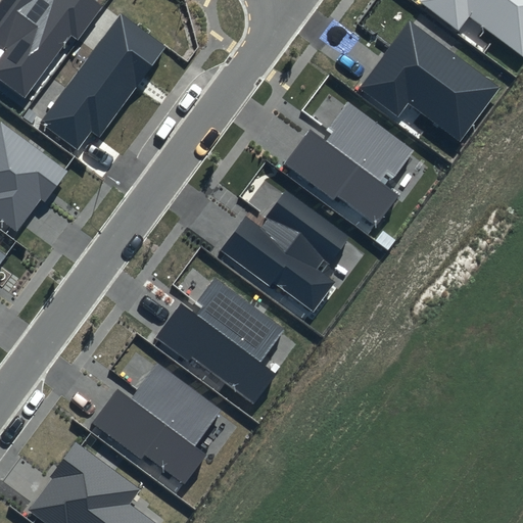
[(103,7),(93,0),(1,0),(0,2),(0,46),(4,50),(0,55),(0,81),(25,100),(72,37),(78,41),(103,7)]
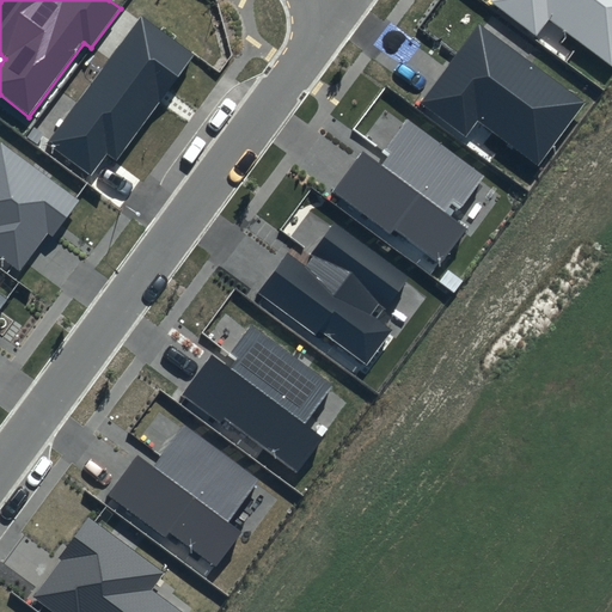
[(611,0),(490,0),(536,35),(549,17),(611,63),(611,0)]
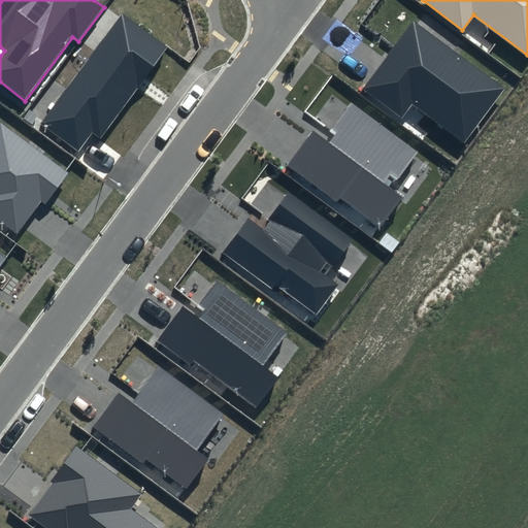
[(168,46),(122,13),(40,124),(78,152),(92,133),(100,139),(168,46)]
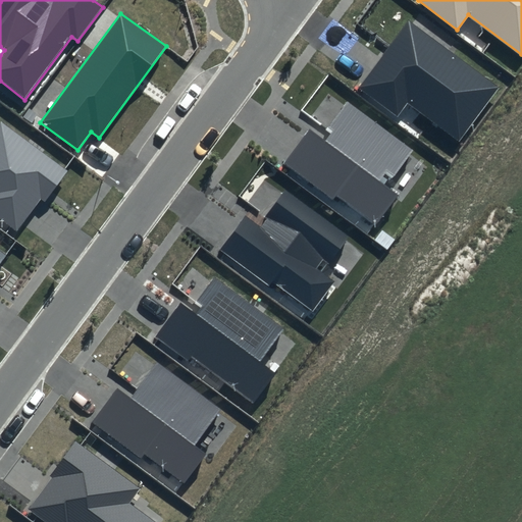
[(499,89),(409,20),(358,88),(398,117),(408,103),(459,141),(499,89)]
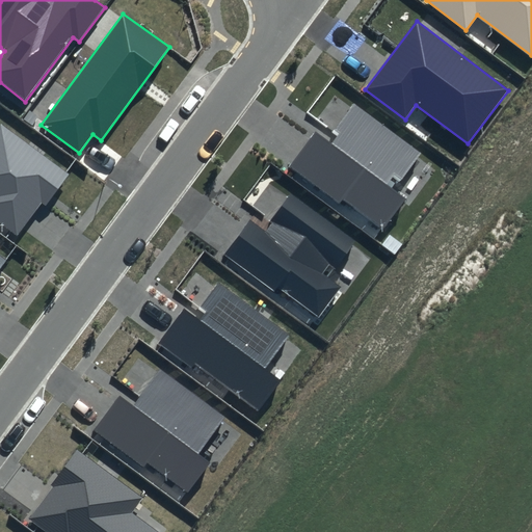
[(421,153),(354,104),(333,132),(339,136),(331,144),(315,132),(289,166),(340,205),(343,201),(381,230),(404,200),(393,190),(421,153)]
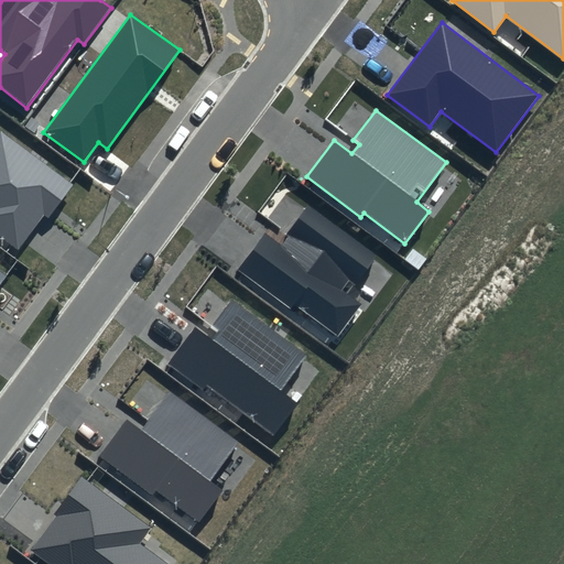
[(0,235),(19,249),(44,214),(50,217),(74,184),(0,131),(0,130),(0,235)]
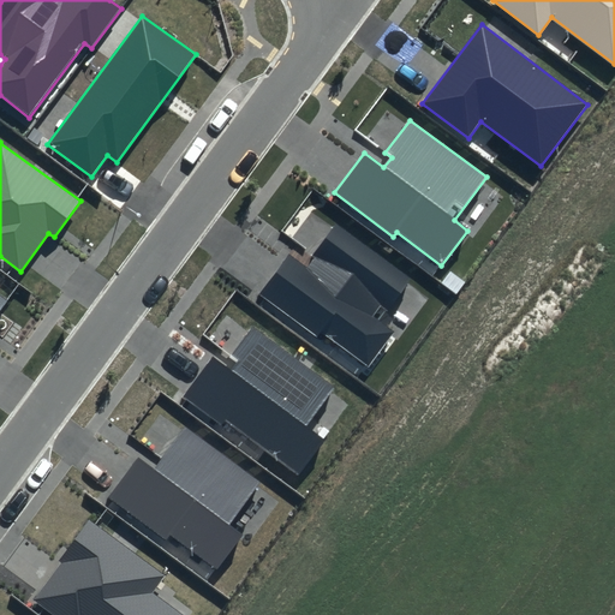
[(412,278),(334,222),(306,262),(290,250),(257,294),(316,335),(320,330),(370,366),(395,332),(382,322),(412,278)]
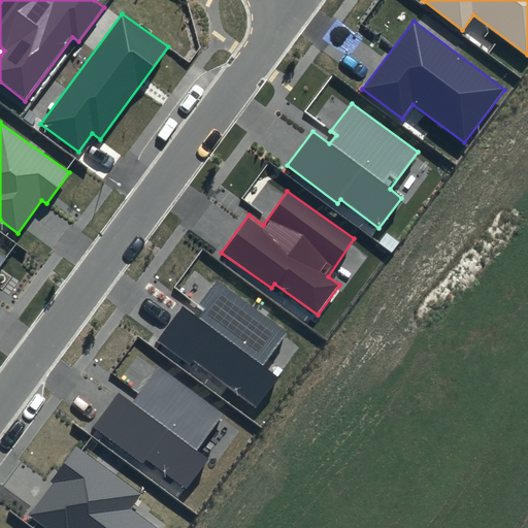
[(286,332),(218,283),(194,315),(183,305),(157,340),(191,366),(194,362),(257,408),(277,380),(260,366),(286,332)]
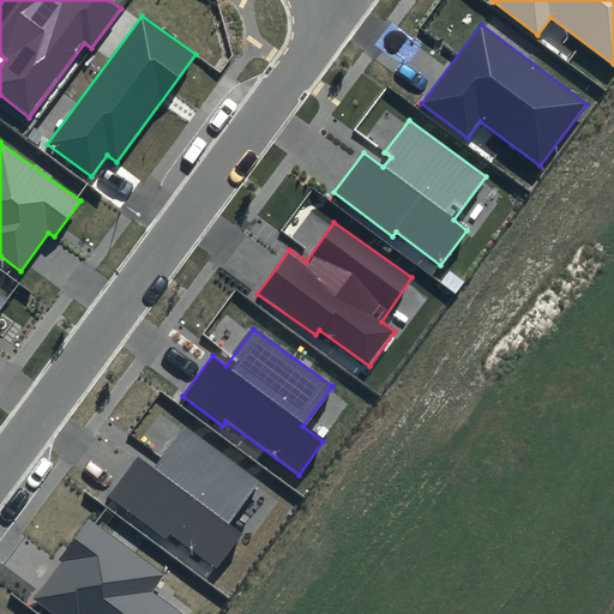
[(259,483),(184,427),(154,467),(138,455),(108,494),(169,540),(170,535),(216,569),(242,533),(229,523),(259,483)]
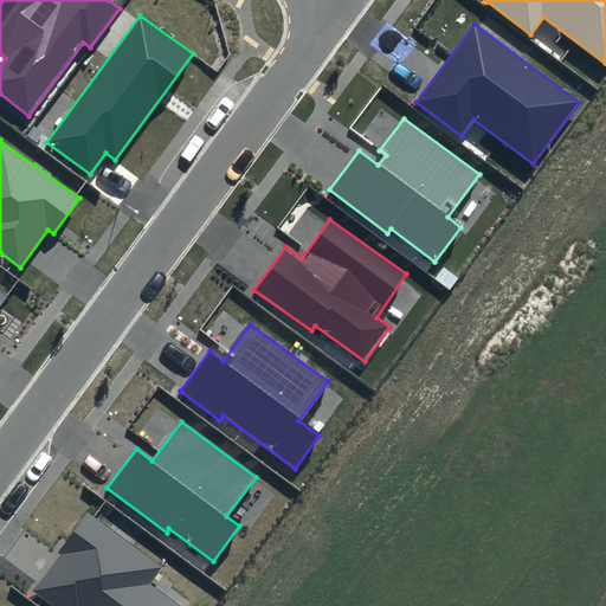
[(165,568),(88,511),(28,591),(50,605),(181,605),(152,584),(165,568)]
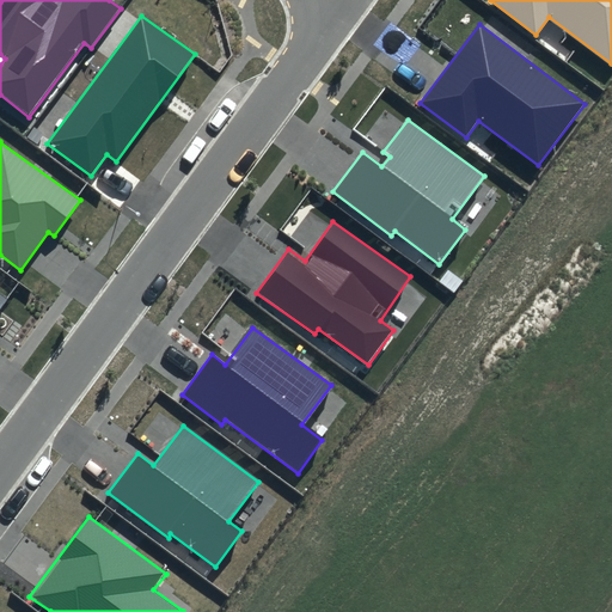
All buildings are outlined.
